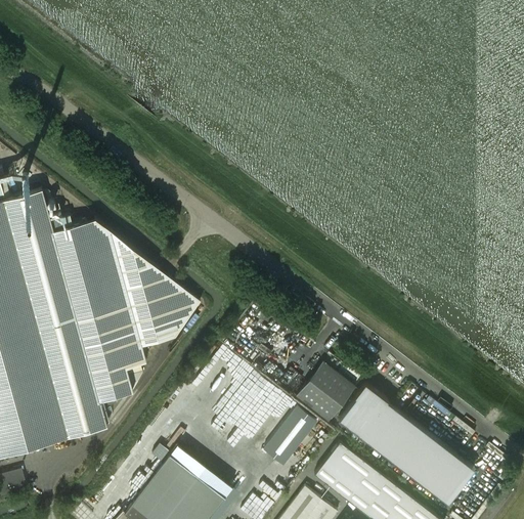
[(0,170),(0,456),(106,427),(99,401),(132,393),(142,376),(139,365),(145,363),(141,347),(174,339),(200,304),(94,221),(86,223),(72,227),(70,218),(50,222),(42,190),(10,199),(2,170),(0,170)]
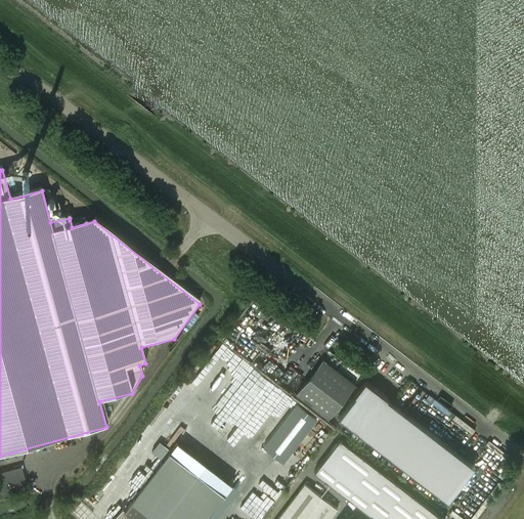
[(322,363),(296,398),(329,424),(355,389),(322,363)]
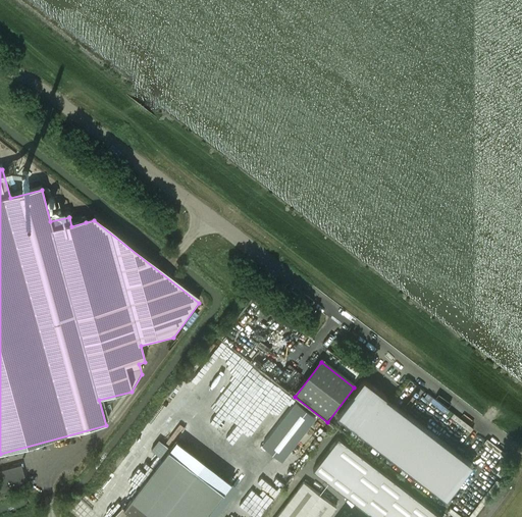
[(387,401),(365,383),(354,397),(355,398),(338,419),(447,503),(473,469),(386,402),(387,401)]
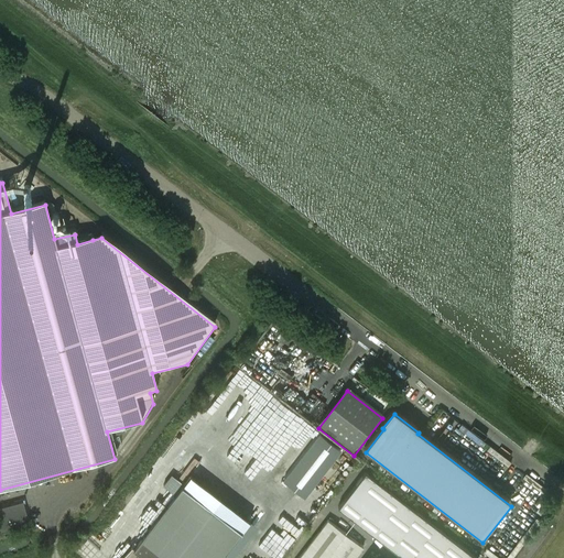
[(320,438),(283,485),(304,502),(342,455),(320,438)]
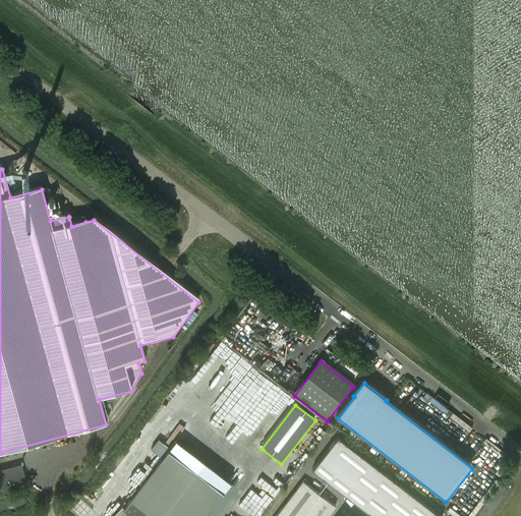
[(122,510),(116,515),(207,515),(244,468),(188,426),(124,511),(122,510)]
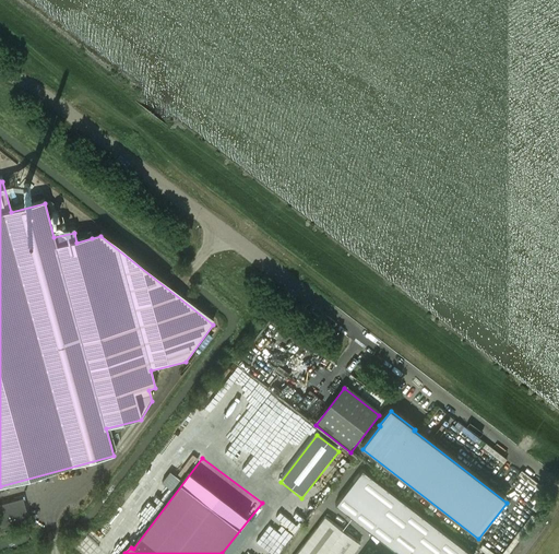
[(466,553),(363,473),(335,508),(393,553),(466,553)]
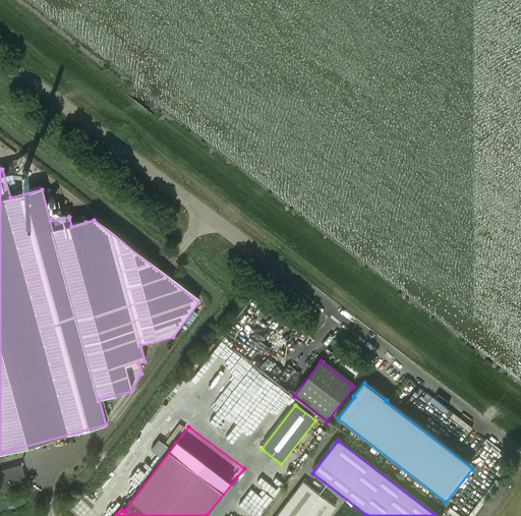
[(21,468),(0,473),(0,497),(27,490),(21,468)]
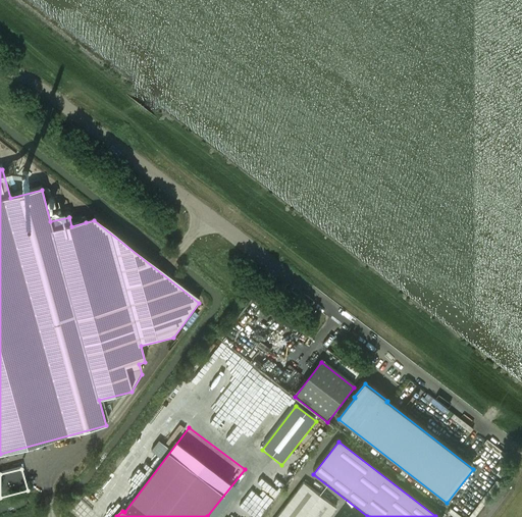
[(332,516),(336,511),(304,486),(279,516),(332,516)]
